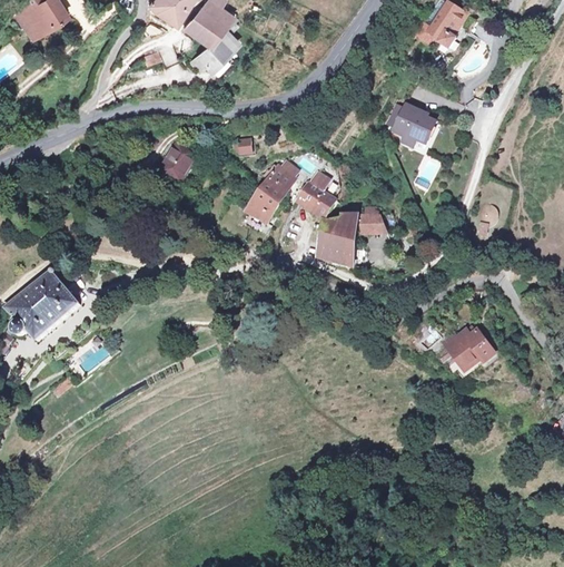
[(56,28),(72,13),(61,0),(26,0),(32,11),(29,15),(32,18),(36,17),(46,29),(56,28)]
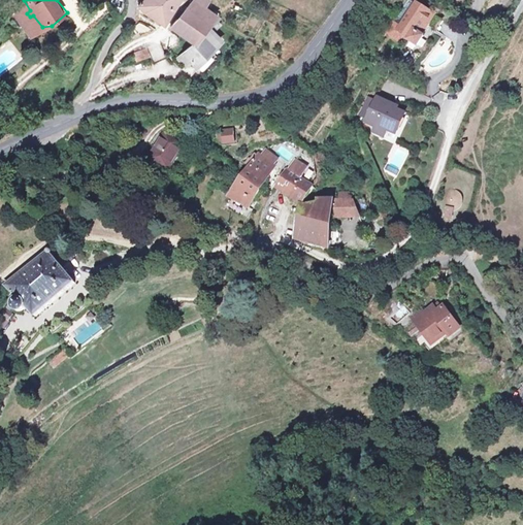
[(150,0),(145,5),(172,22),(186,0),(150,0)]
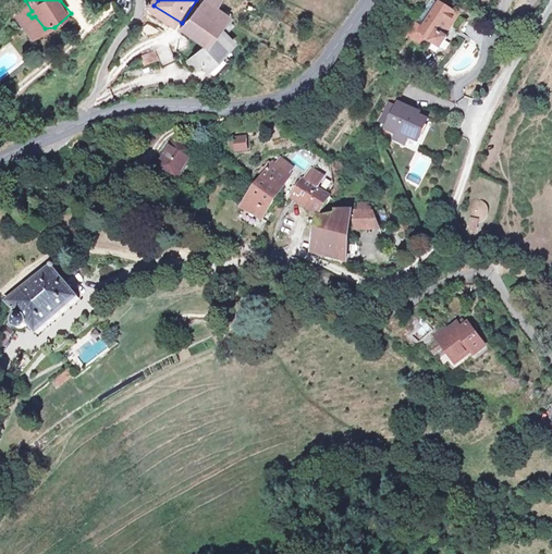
[(231,13),(215,0),(203,0),(200,2),(184,22),(206,41),(222,23),(231,13)]
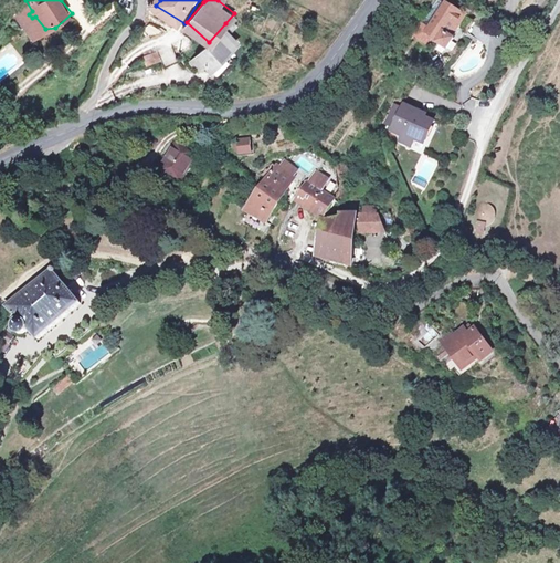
[(435,27),(450,6),(441,0),(428,21),(435,27)]
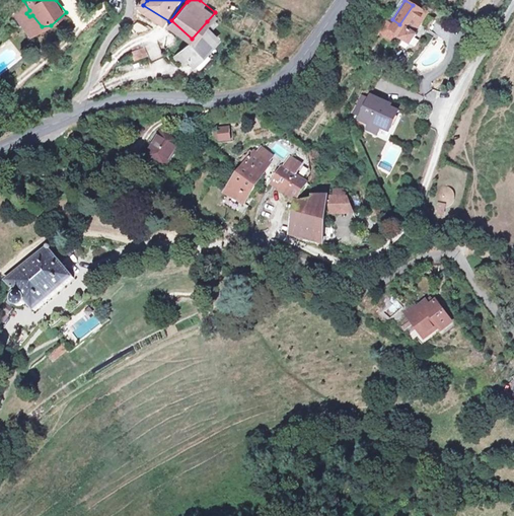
[(423,27),(431,17),(413,4),(413,5),(399,24),(396,28),(406,35),(401,41),(413,49),(421,38),(418,34),(423,27)]
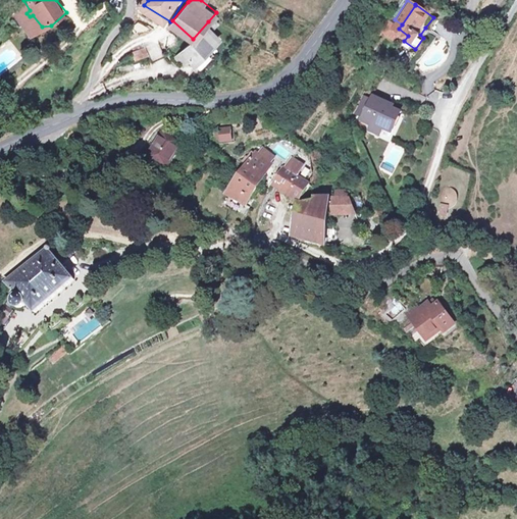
[(21,16),(34,33),(42,27),(33,15),(30,16),(27,13),(21,16)]
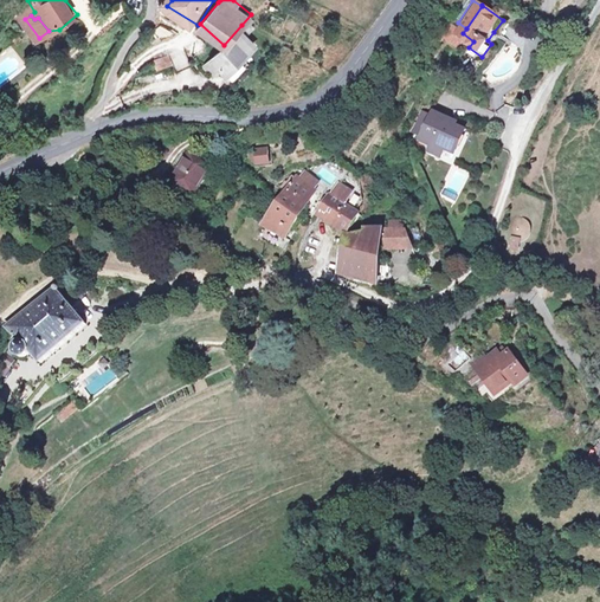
[(513,26),(503,20),(494,32),(504,38),(513,26)]
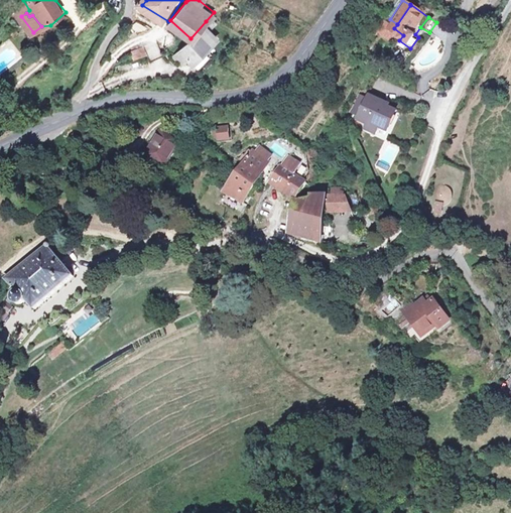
[(210,24),(206,21),(190,38),(179,50),(174,56),(183,65),(188,58),(193,61),(210,41),(215,35),(207,29),(210,24)]
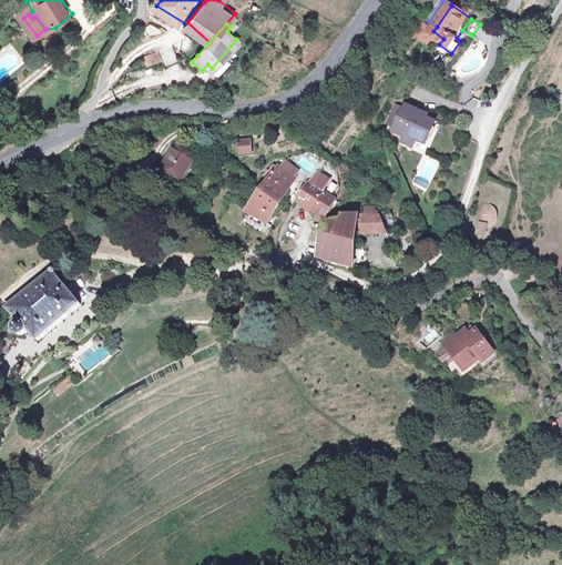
[(436,49),(439,44),(443,39),(433,31),(425,26),(418,36),(436,49)]
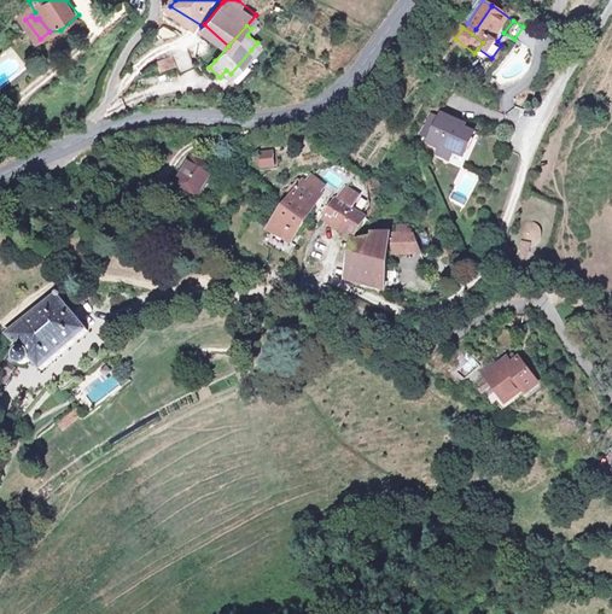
[(196,62),(190,42),(174,48),(180,66),(196,62)]
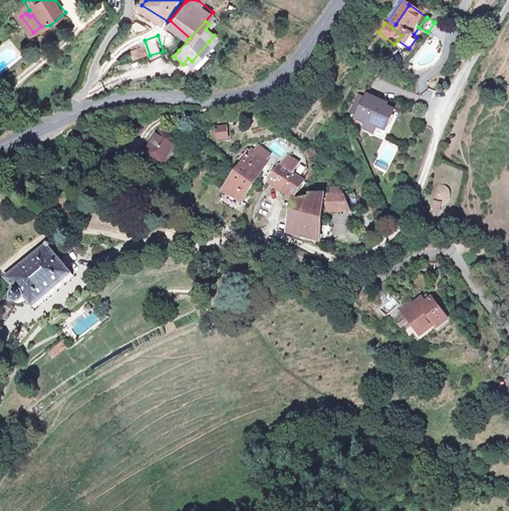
[(359,114),(354,123),(374,135),(378,129),(387,133),(395,118),(382,111),(386,105),(378,101),(379,99),(370,94),(367,99),(359,114)]
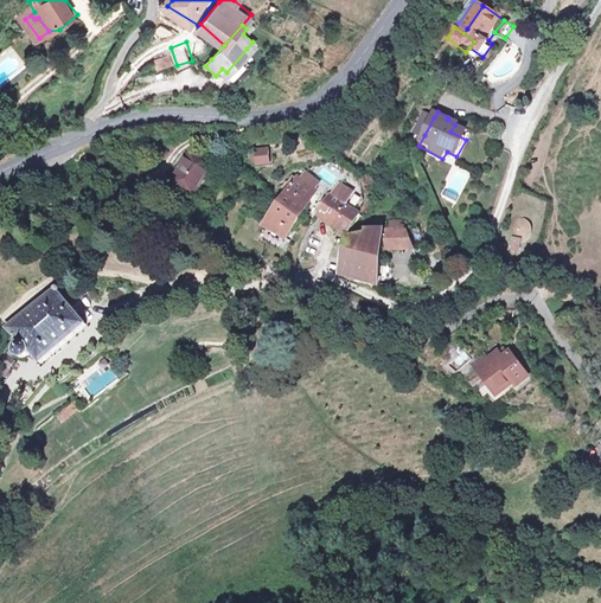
[(424,135),(434,117),(426,113),(416,130),(424,135)]
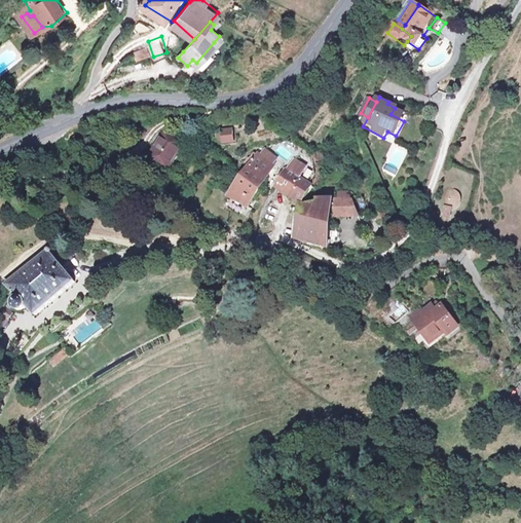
[(407,115),(395,108),(391,114),(404,121),(407,115)]
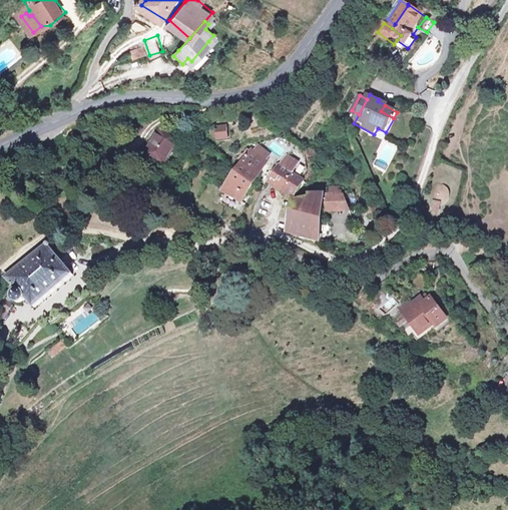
[(190,132),(163,120),(158,132),(161,133),(151,154),(176,165),(190,132)]
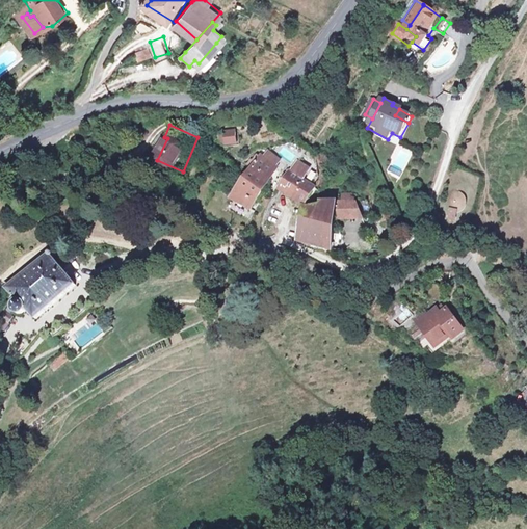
[(91,142),(106,147),(108,140),(93,136),(91,142)]
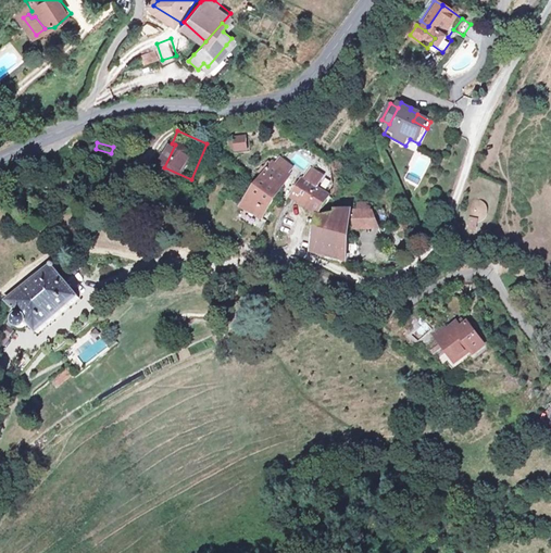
[(283,156),(278,163),(288,172),(293,166),(283,156)]
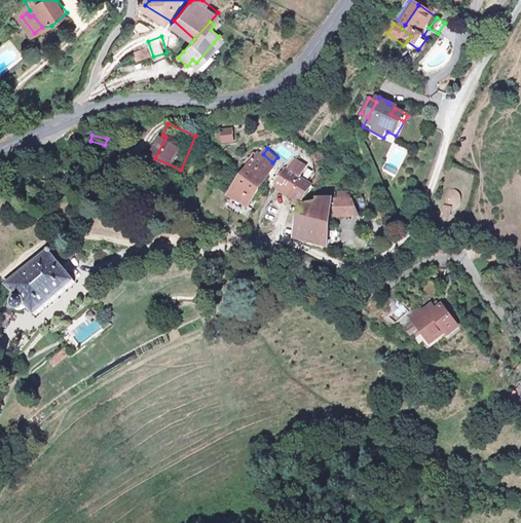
[(263,154),(259,150),(228,191),(247,206),(274,164),(272,162),(263,154)]
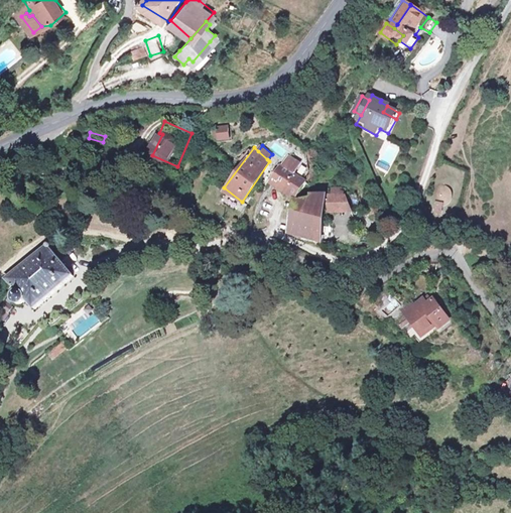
[(300,161),(289,154),(282,165),(273,178),(295,193),(298,193),(304,179),(293,172),(300,161)]
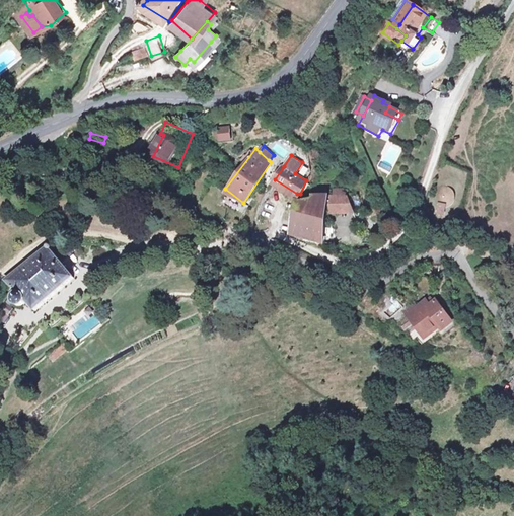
[(347,196),(329,197),(327,215),(351,212),(347,196)]
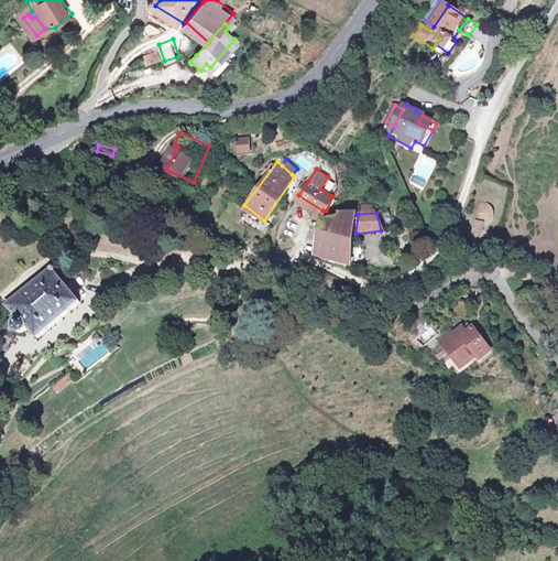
[(323,218),(314,254),(351,266),(352,260),(354,245),(356,234),(358,214),(340,215),(338,219),(323,218)]
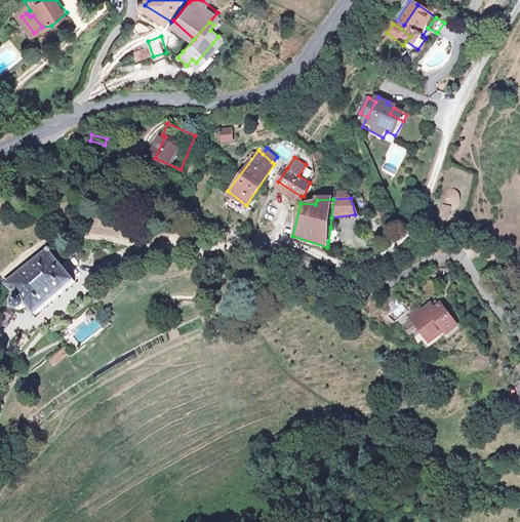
[(450,208),(443,207),(441,218),(449,219),(450,208)]
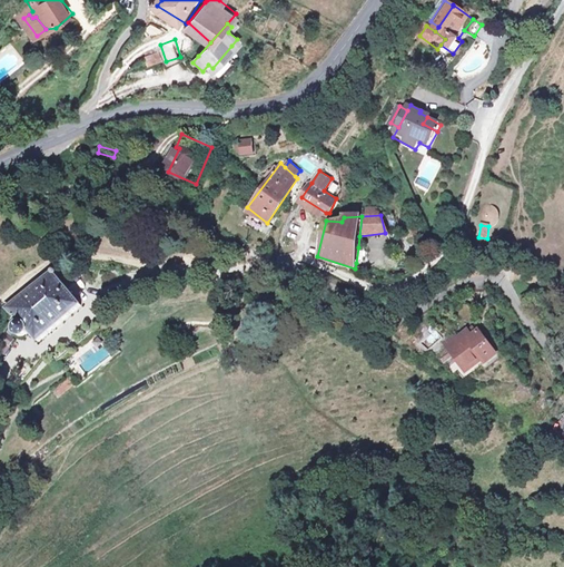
[(356,263),(363,264),(365,248),(358,247),(356,263)]
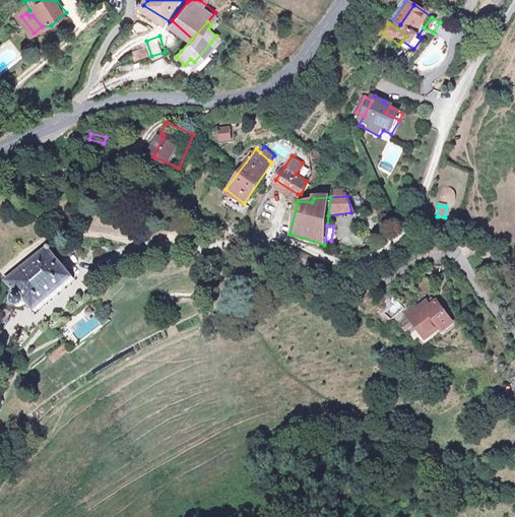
[(48,244),(45,243),(43,245),(44,249),(6,279),(15,289),(18,294),(15,295),(12,298),(12,301),(13,304),(15,306),(19,307),(21,306),(24,305),(25,302),(34,311),(73,277),(51,251),(51,246),(48,244)]
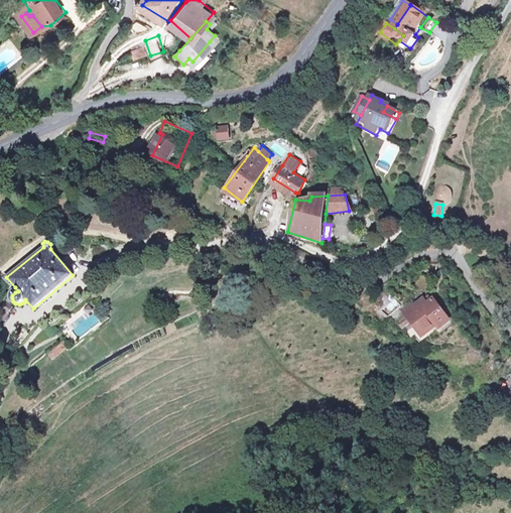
[(425,286),(433,273),(423,266),(414,279),(425,286)]
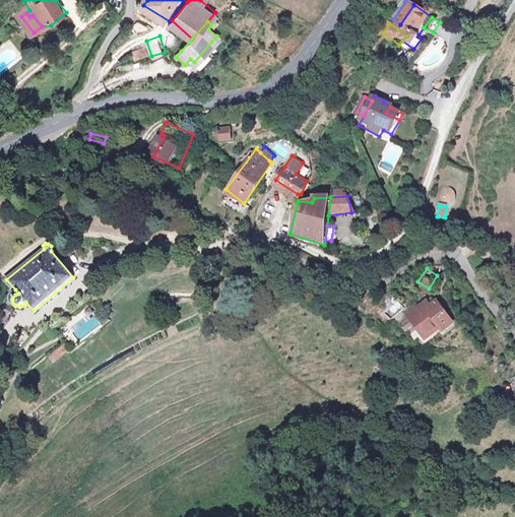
[(423,295),(427,301),(434,298),(430,292),(423,295)]
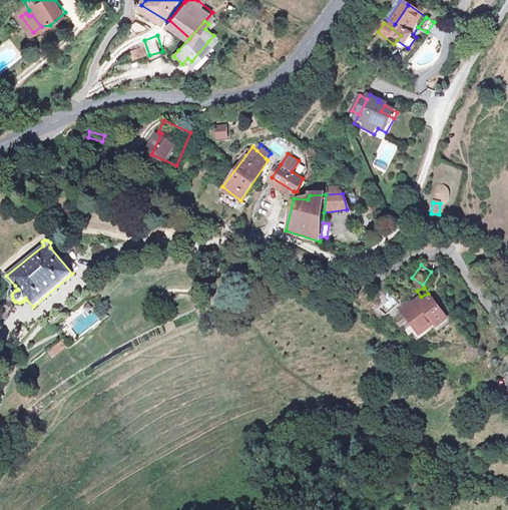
[(378,310),(385,304),(373,290),(365,296),(378,310)]
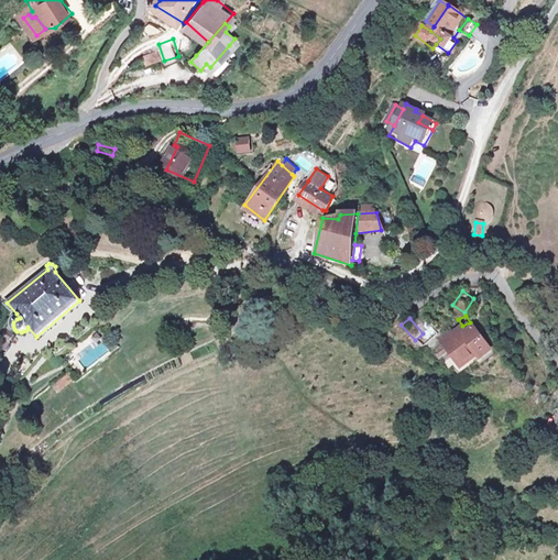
[(458,319),(434,329),(439,340),(442,338),(451,355),(469,348),(472,353),(484,348),(470,322),(462,326),(458,319)]
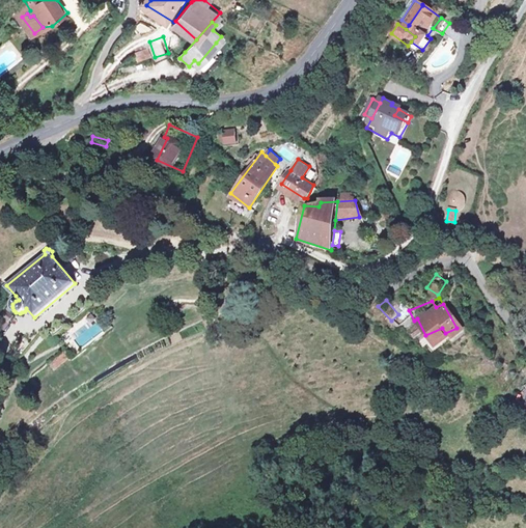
[(6,307),(0,313),(9,321),(11,317),(10,315),(11,312),(6,307)]
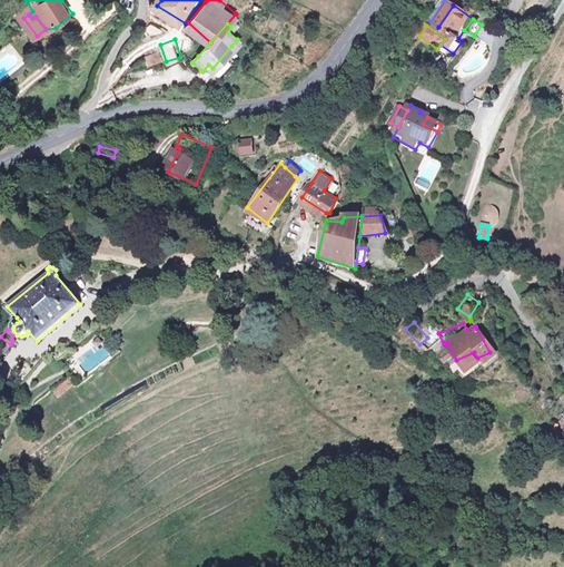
[(60,387),(65,393),(78,384),(75,378),(60,387)]
